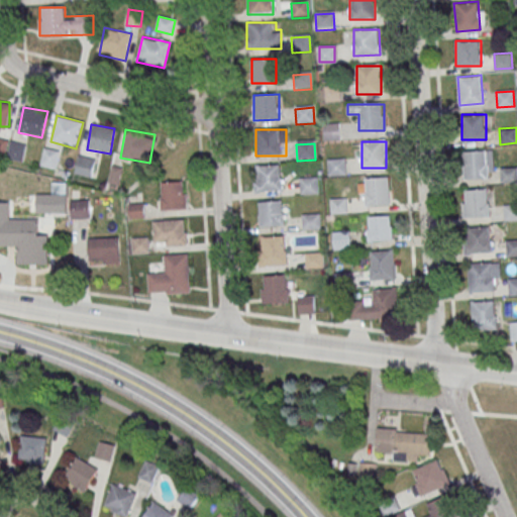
[(55,170),(60,151),(44,147),(39,166),(55,170)]
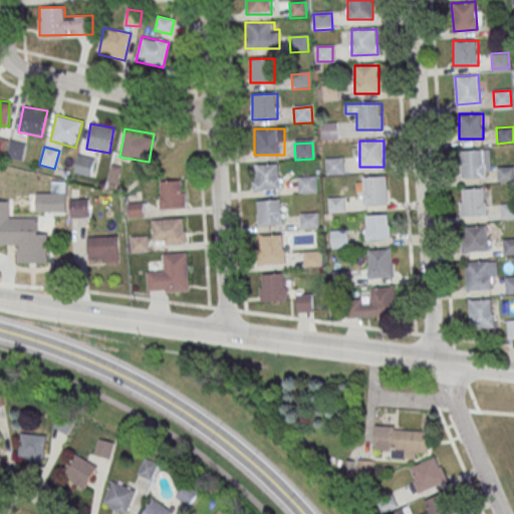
[(483,149),(460,151),(462,178),(486,176),(483,149)]
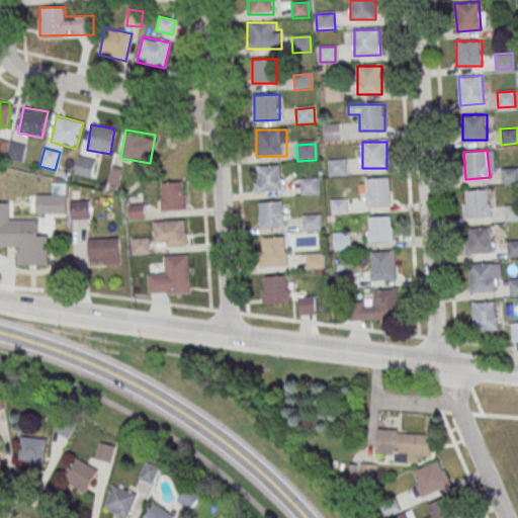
[(96,160),(77,156),(74,174),(92,178),(96,160)]
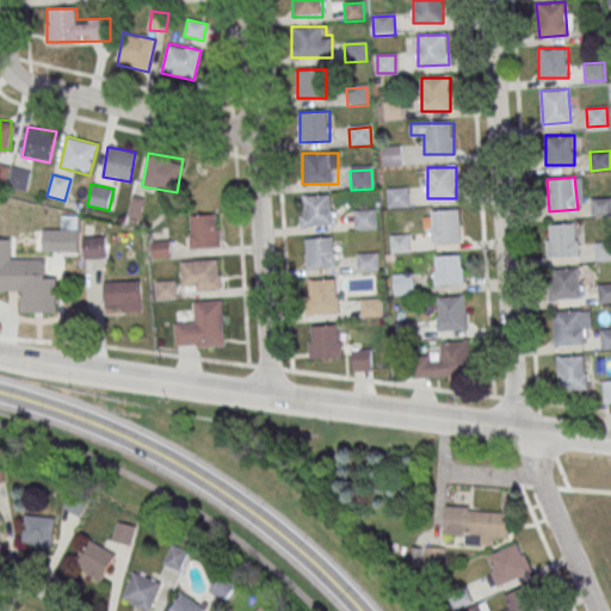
[(387,191),(407,190),(408,209),(388,210),(387,191)]
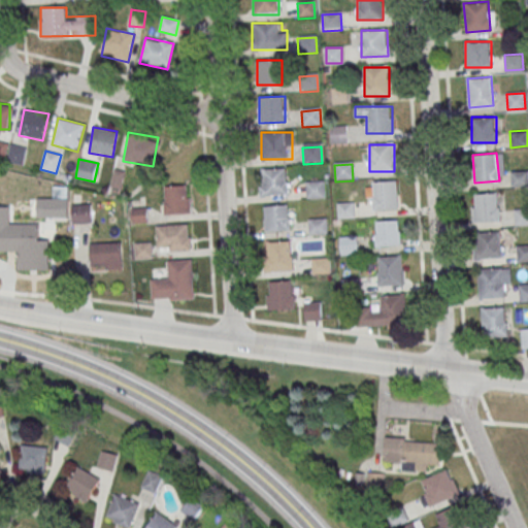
[(259,169),(259,196),(287,196),(287,169),(259,169)]
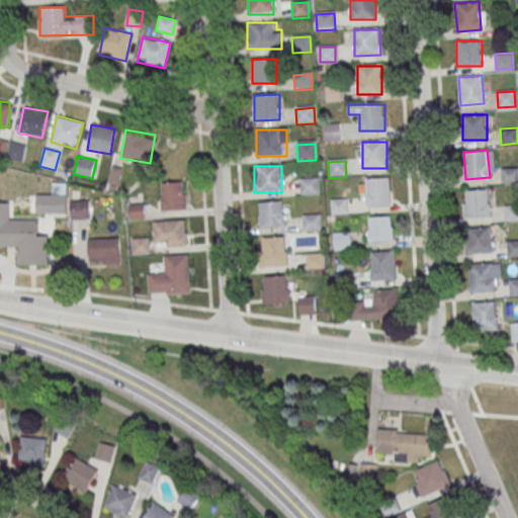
[(503,167),(517,166),(517,181),(504,182),(503,167)]
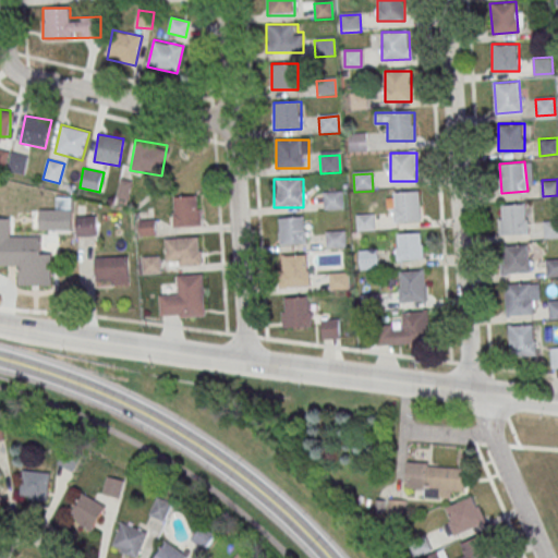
[(421,192),(395,192),(395,222),(421,222),(421,192)]
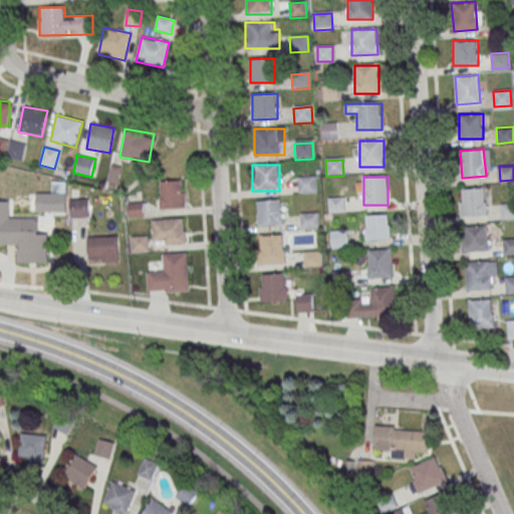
[(297,179),(314,178),(315,194),(298,195),(297,179)]
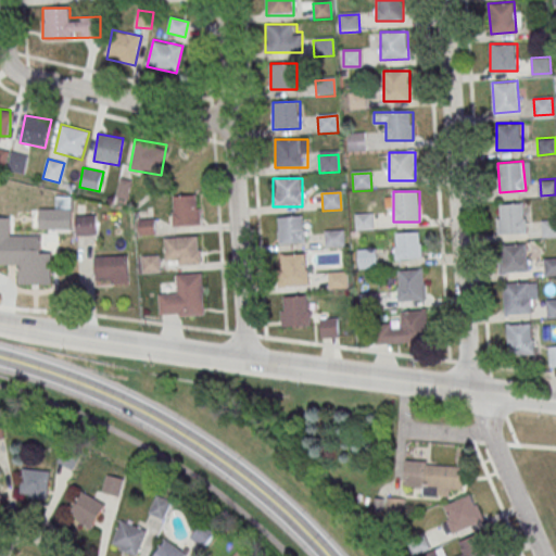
[(200,226),(200,197),(174,197),(174,226),(200,226)]
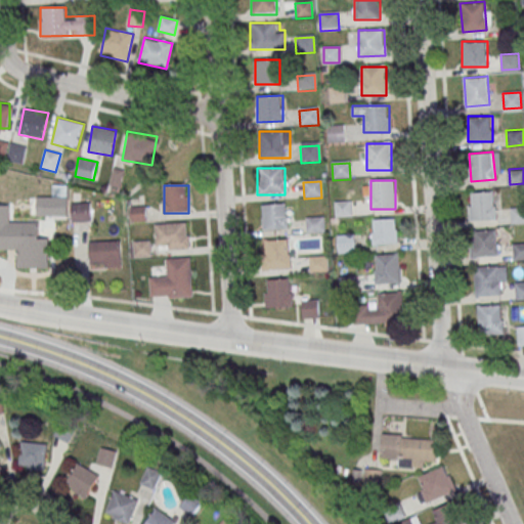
[(494,190),(470,192),(473,220),(496,218),(494,190)]
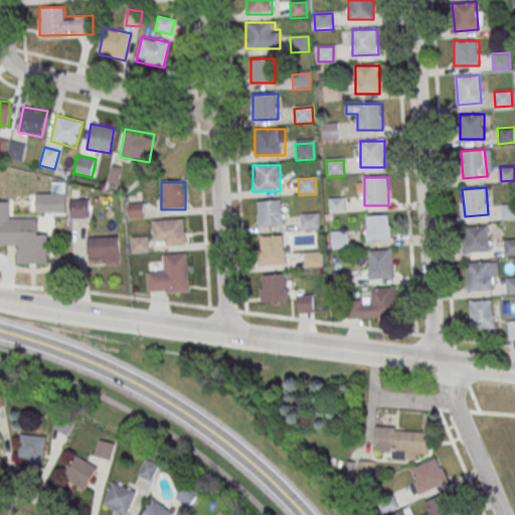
[(50,212),(65,212),(65,194),(50,194),(50,212)]
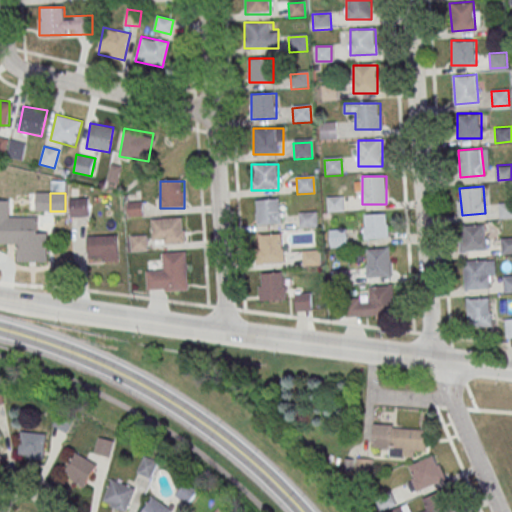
[(69,217),(88,217),(88,198),(69,198),(69,217)]
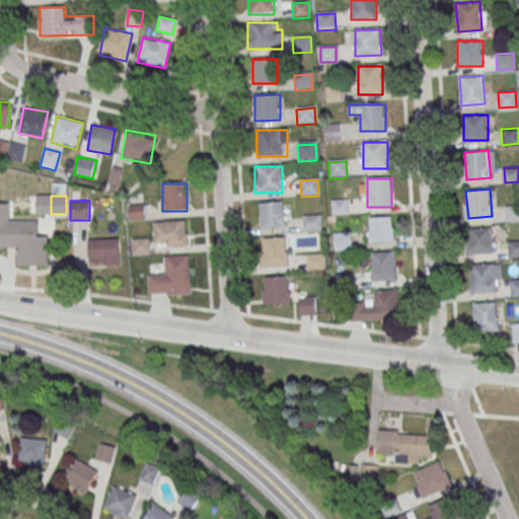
[(330,202),(348,201),(349,216),(331,217),(330,202)]
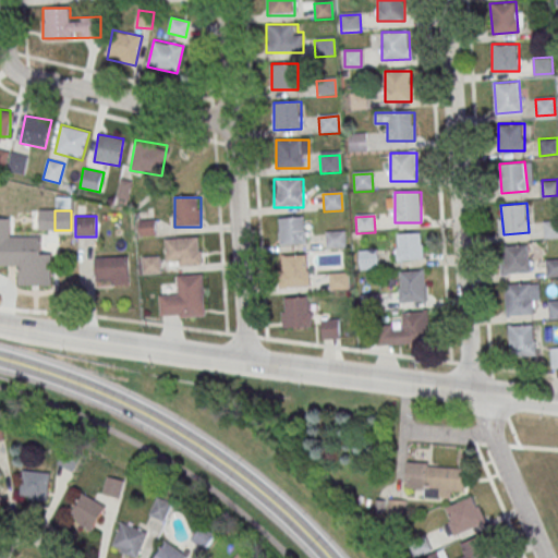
[(19,287),(52,287),(52,252),(40,252),(40,237),(12,237),(12,218),(0,218),(0,265),(19,265),(19,287)]
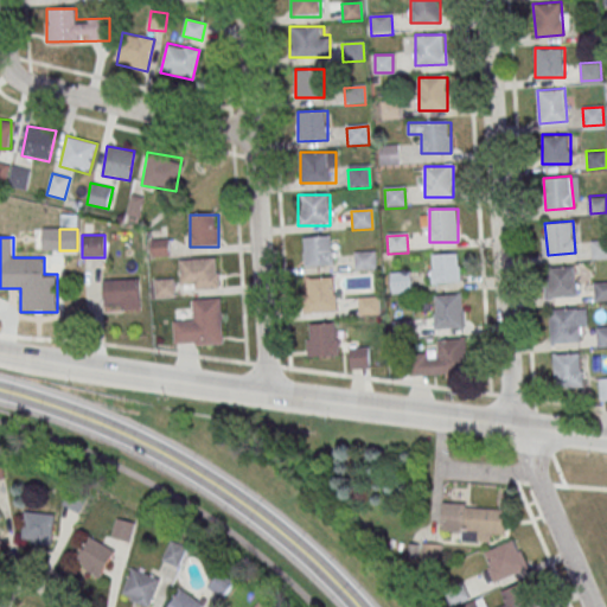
[(304,237),(304,266),(333,266),(333,237),(304,237)]
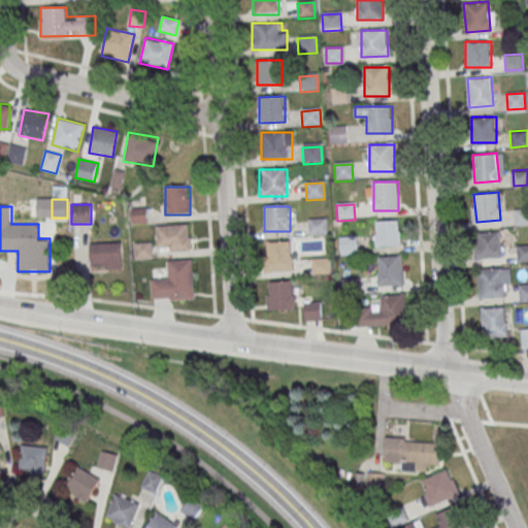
[(515,208),(527,207),(527,224),(516,225),(515,208)]
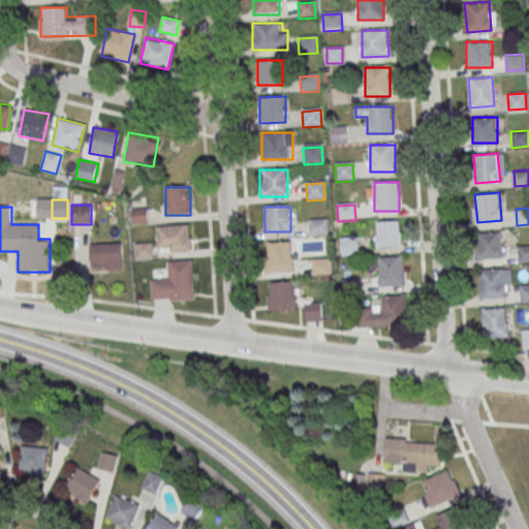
[(133,211),(133,222),(146,222),(146,211),(133,211)]
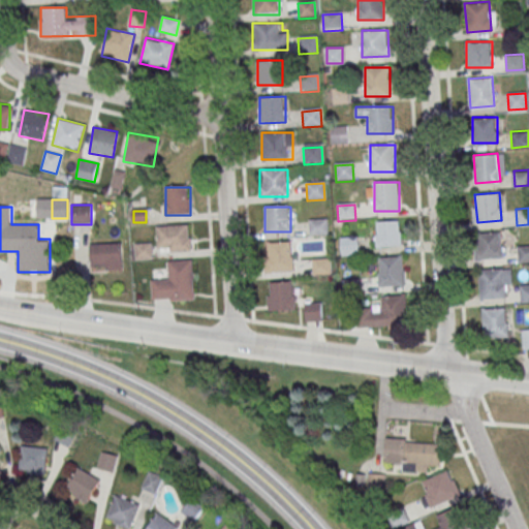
[(308,221),(327,220),(328,237),(309,238),(308,221)]
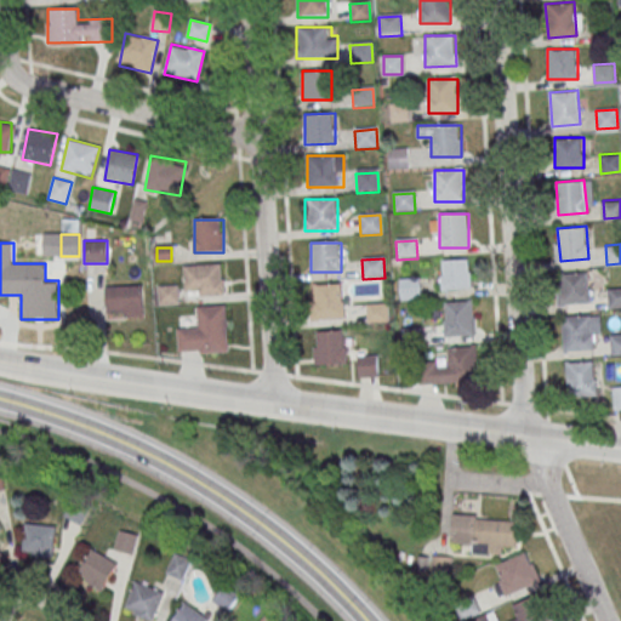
[(471,290),(471,260),(442,260),(442,290),(471,290)]
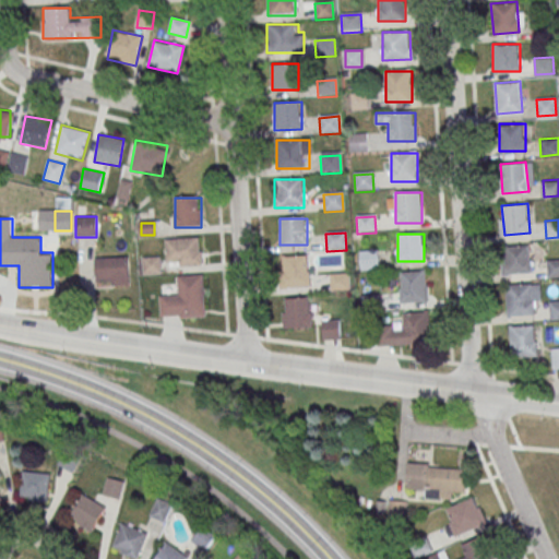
[(201,238),(166,238),(166,265),(201,265),(201,238)]
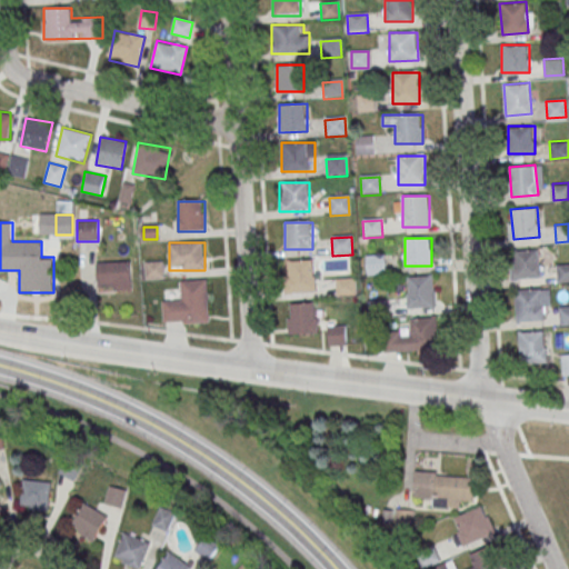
[(541,249),(511,249),(511,278),(541,278),(541,249)]
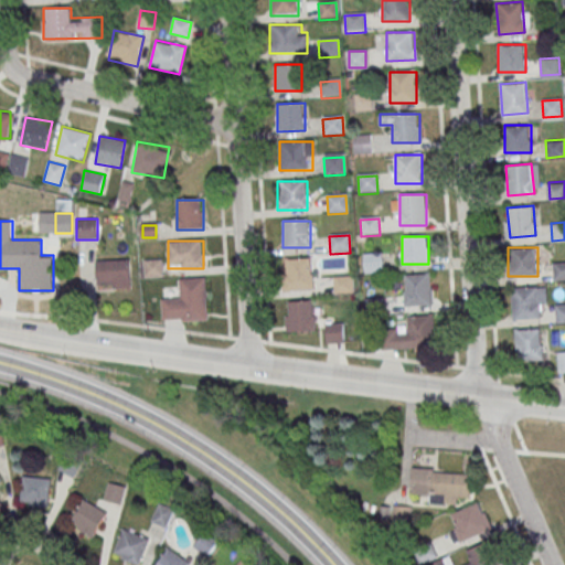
[(363,256),(383,255),(384,274),(364,275),(363,256)]
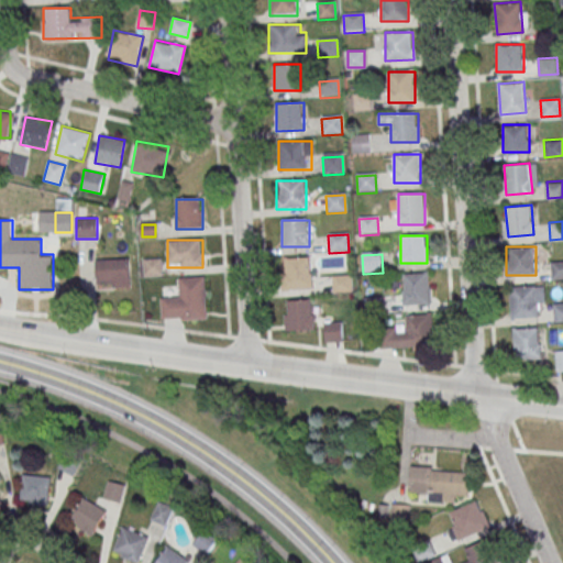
[(311,257),(284,257),(284,289),(311,289),(311,257)]
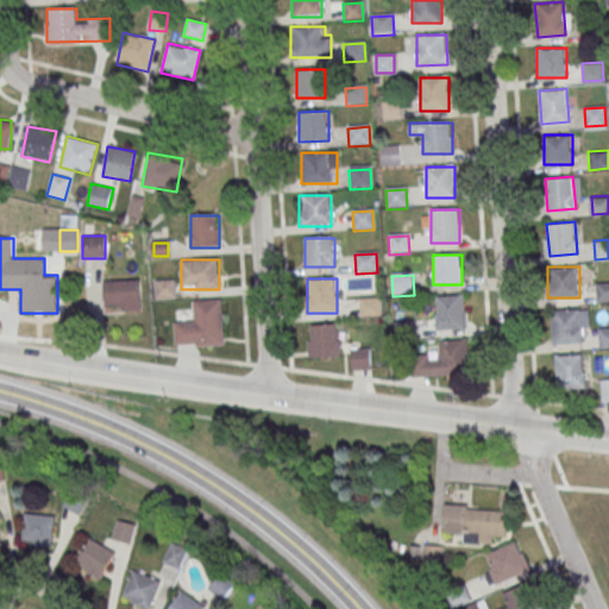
[(104,281),(104,311),(140,311),(140,281),(104,281)]
